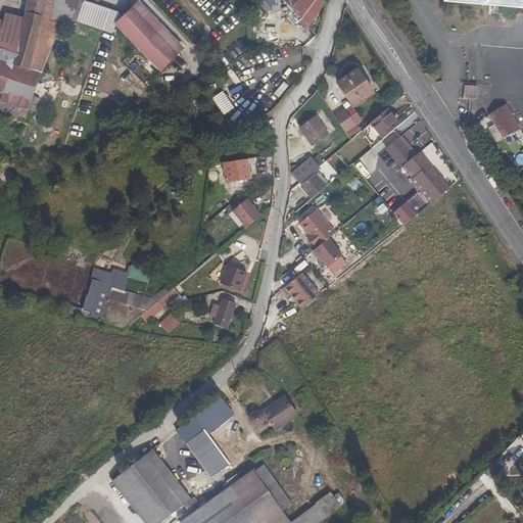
[(28,0),(24,18),(12,63),(0,59),(0,113),(16,120),(21,107),(35,112),(40,99),(33,96),(59,25),(68,0),(83,0),(84,0),(28,0)]
